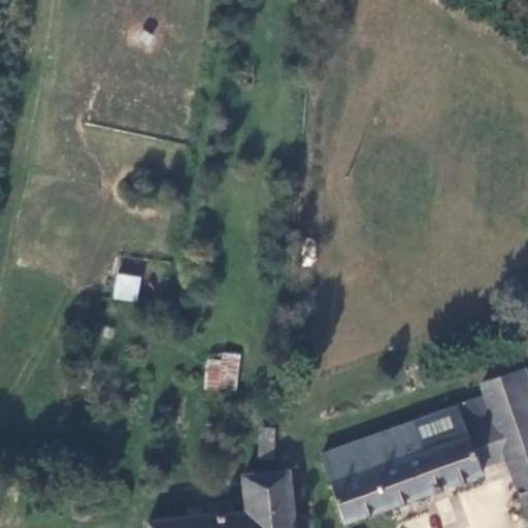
[(112,299),(138,301),(140,274),(114,272),(112,299)]
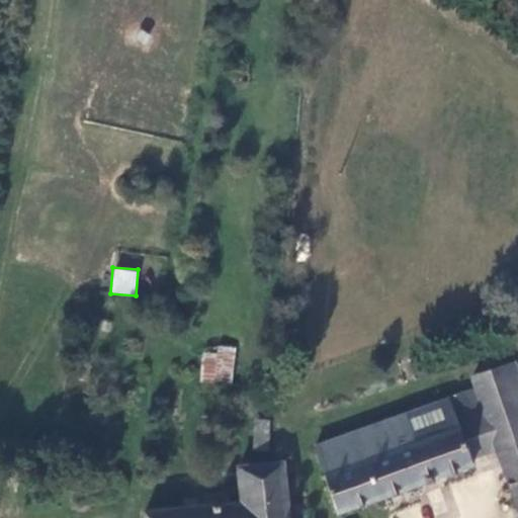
[(200,345),(199,383),(233,384),(234,346),(200,345)]
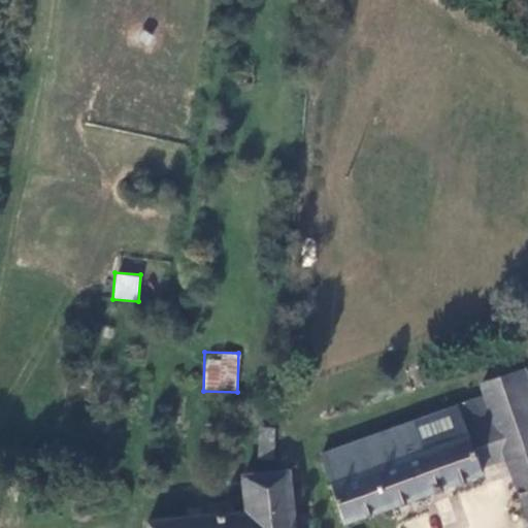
[(481,387),(485,398),(508,458),(527,520),(527,373),(527,371),(481,387)]
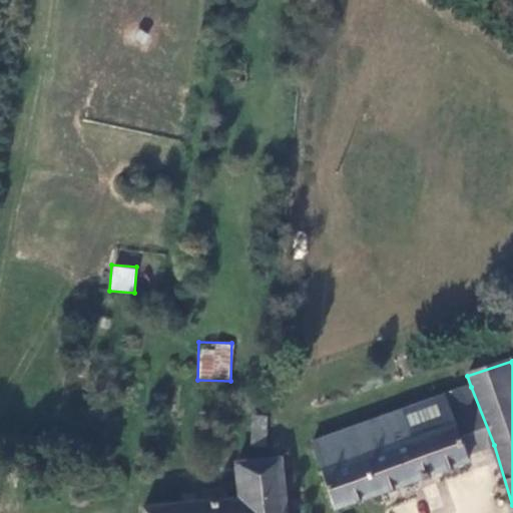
[(471,387),(446,396),(468,454),(494,445),(471,387)]
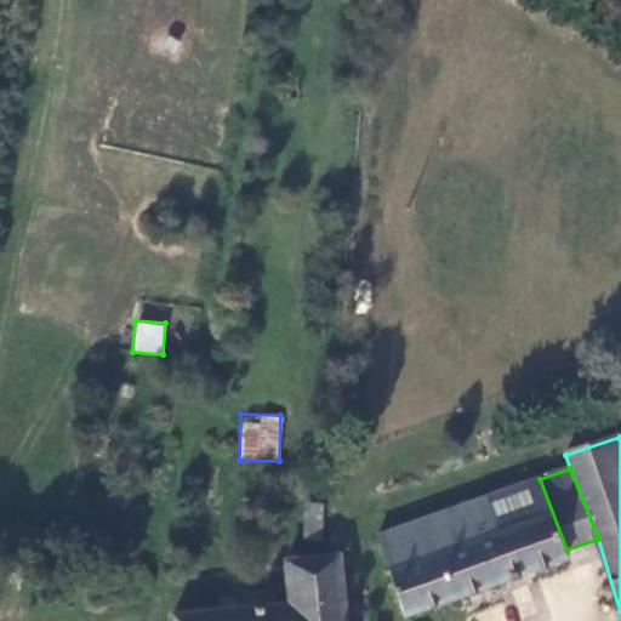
[(567,550),(540,479),(381,539),(409,617),(569,560),(567,550)]
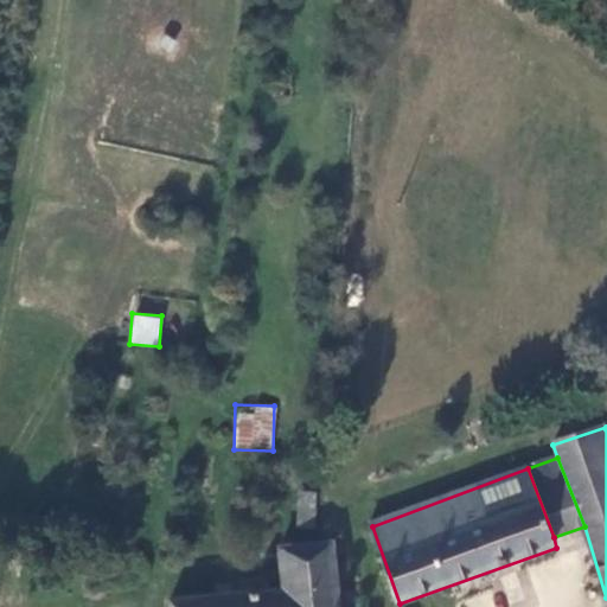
[(315,519),(319,493),(304,492),(294,549),(313,548),(315,519)]
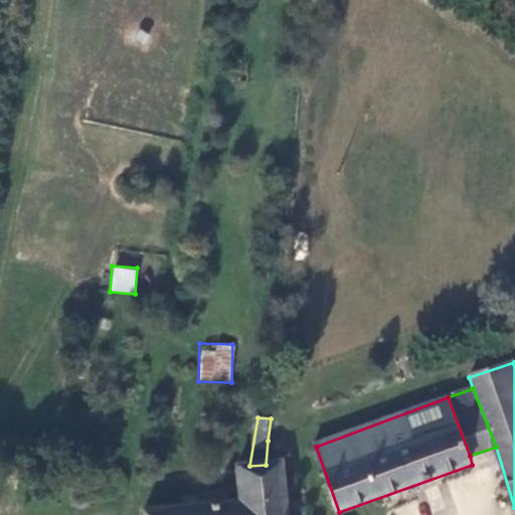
[(266,465),(249,466),(238,467),(239,504),(199,508),(182,509),(148,514),(286,514),(282,463),(266,465)]
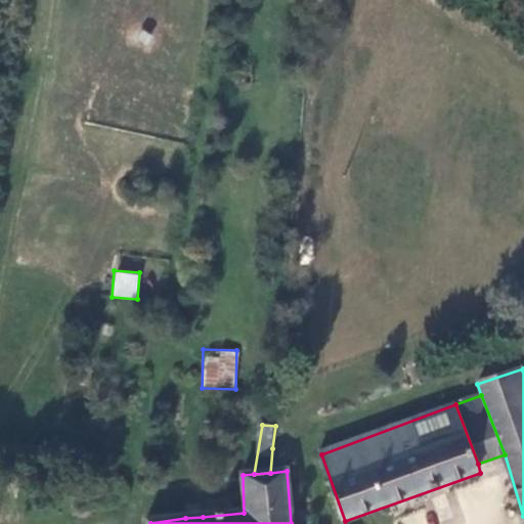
[(185,518),(203,517),(201,506),(186,508),(185,518)]
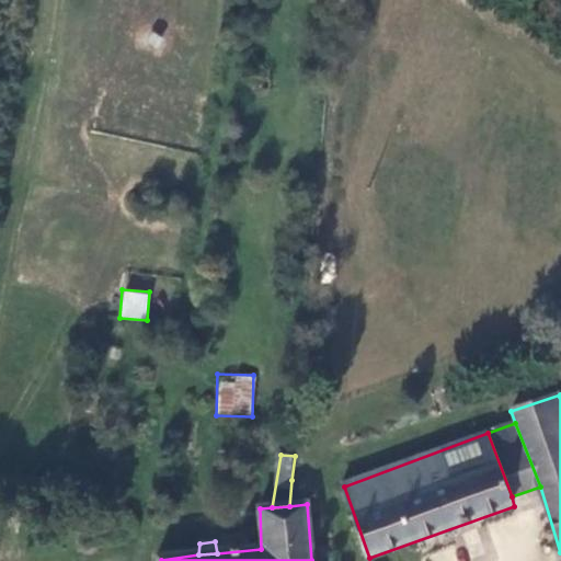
All buildings are outlined.
